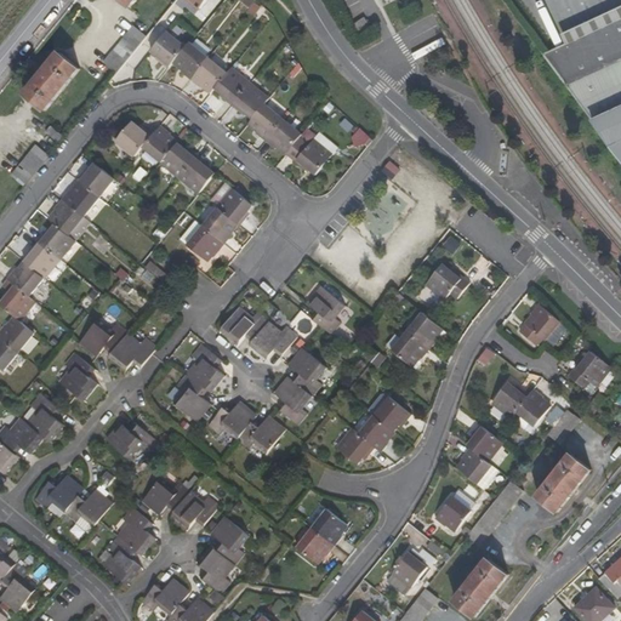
[(254,0),(238,0),(255,16),(262,7),(254,0)]
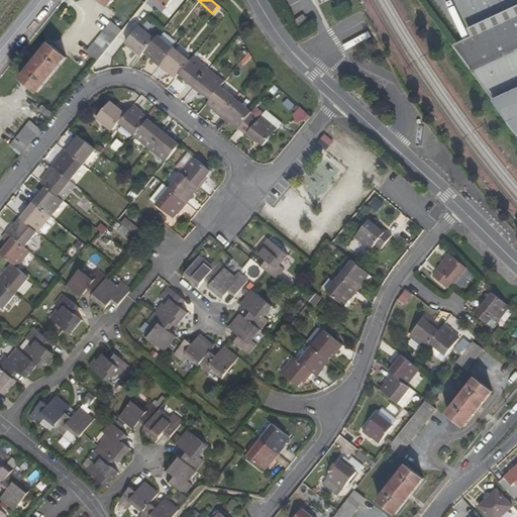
[(516,5),(469,28),(472,36),(516,15),(516,5)]
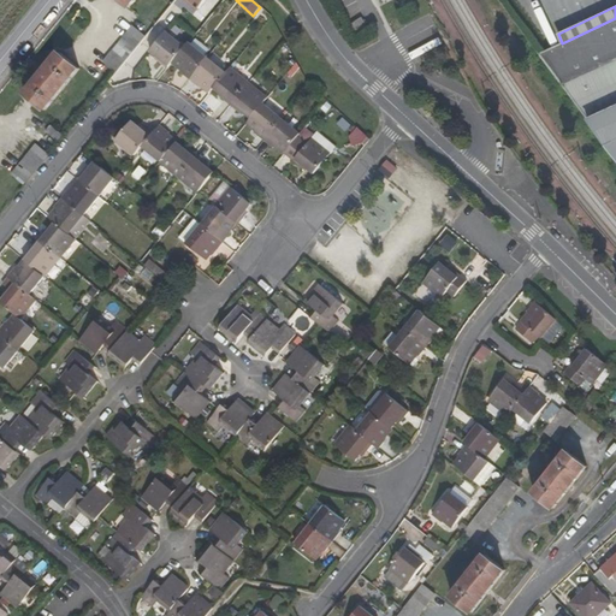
[(368,28),(362,18),(351,25),(357,35),(368,28)]
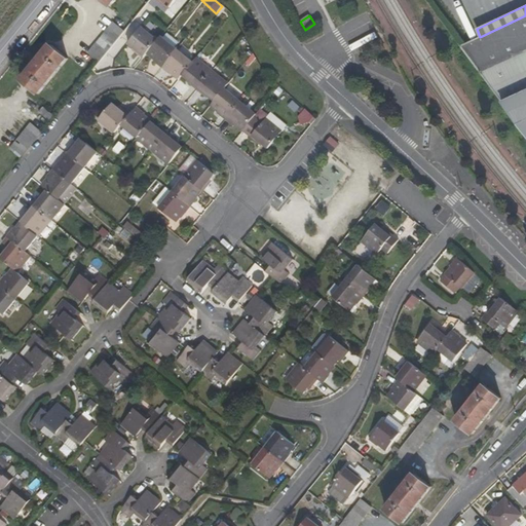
[(471,60),(525,134),(525,15),(480,37),(472,41),(465,44),(460,46),(471,60)]
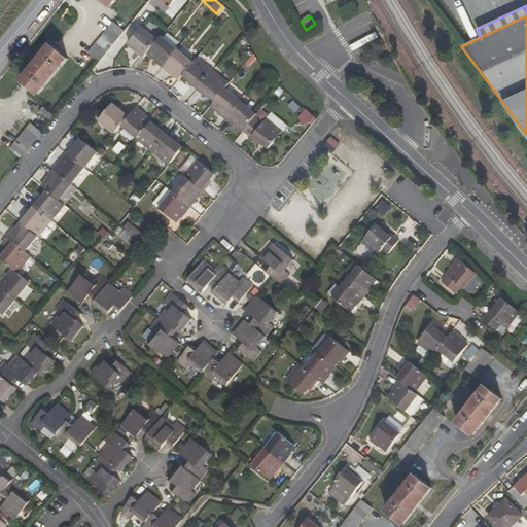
[(99,63),(110,48),(120,36),(110,28),(100,40),(89,55),(99,63)]
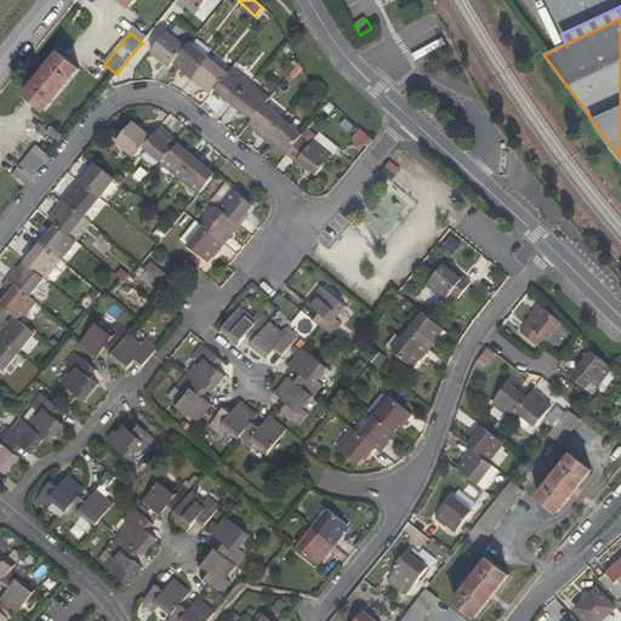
[(169,69),(174,63),(183,72),(182,73),(192,81),(201,89),(203,87),(211,93),(216,89),(226,96),(224,98),(233,106),(243,114),(245,112),(254,119),(249,125),(258,132),(257,134),(266,142),(275,151),(278,148),(285,155),(288,155),(306,170),(308,166),(312,169),(318,175),(334,155),(314,140),(317,137),(307,130),(303,136),(284,120),(266,104),(269,100),(251,84),(232,68),(228,74),(209,58),(191,44),(187,47),(169,33),(153,52),(161,60),(159,61),(169,69)]
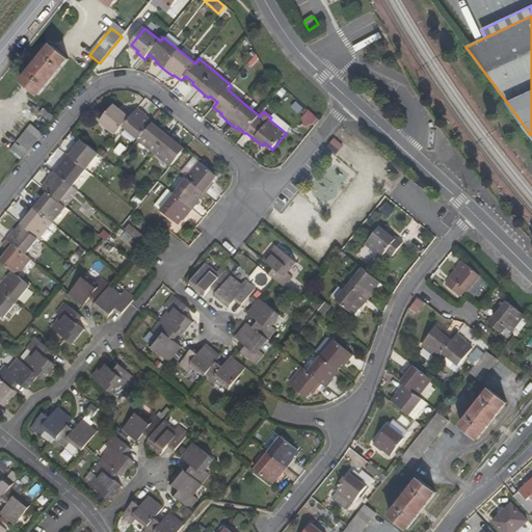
[(163,37),(179,50),(184,46),(167,32),(163,37)]
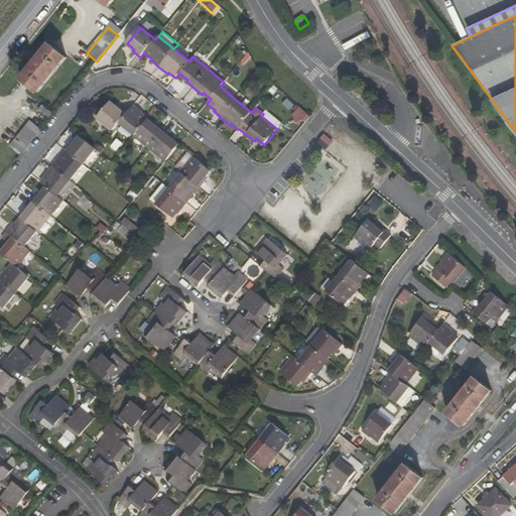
[(67,57),(50,44),(22,80),(38,93),(67,57)]
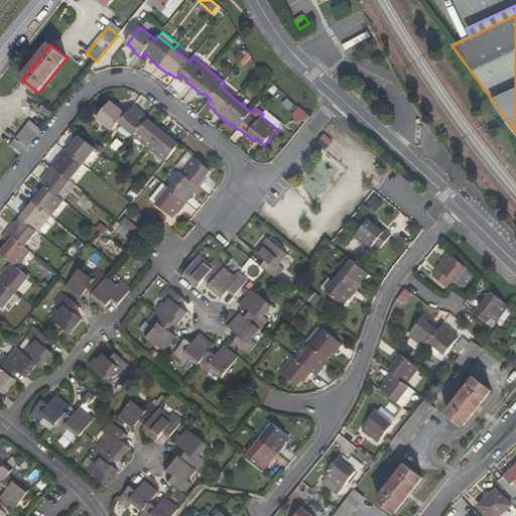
[(286,98),(282,103),(290,110),(294,105),(286,98)]
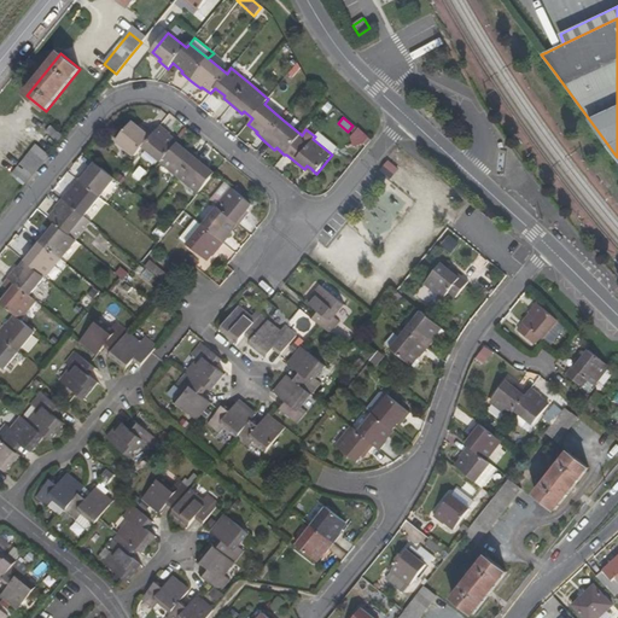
[(135,156),(144,146),(162,162),(161,163),(179,178),(198,193),(199,192),(215,174),(205,167),(207,164),(197,156),(188,149),(186,150),(178,143),(169,134),(170,133),(161,126),(153,134),(144,127),(143,128),(133,121),(117,141),(135,156)]
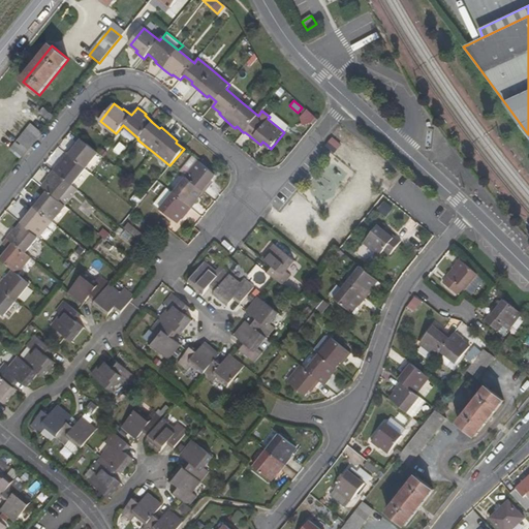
[(40,115),(50,123),(55,117),(44,109),(40,115)]
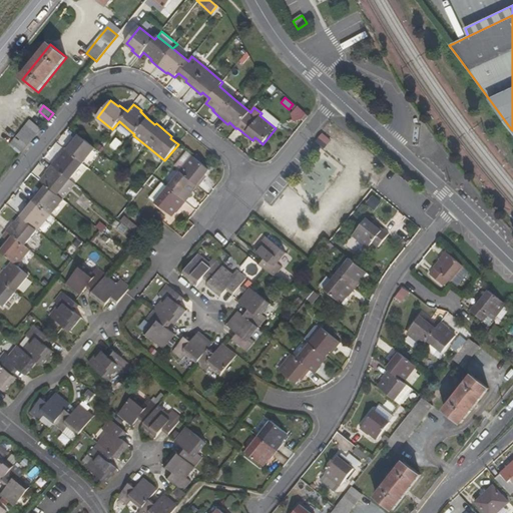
[(295,122),(301,119),(305,121),(309,116),(299,107),(294,112),(295,118),(294,119),(295,122)]
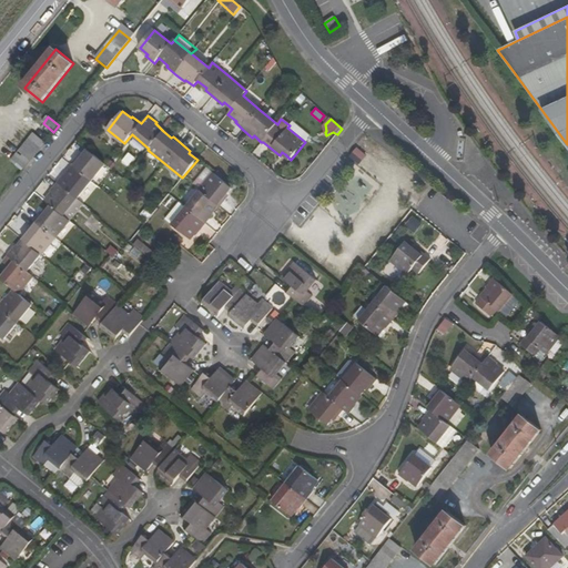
[(11,161),(22,171),(40,148),(30,139),(11,161)]
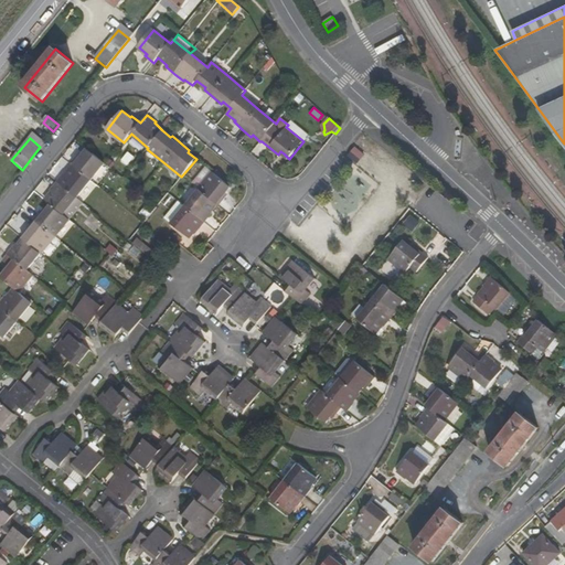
[(80,158),(78,156),(71,164),(73,166),(66,174),(64,172),(57,181),(50,190),(51,192),(44,200),(51,205),(44,214),(42,212),(35,221),(28,230),(30,232),(23,238),(16,247),(14,246),(7,255),(13,259),(6,268),(8,269),(1,278),(13,289),(7,298),(4,297),(0,301),(0,333),(4,338),(18,321),(31,304),(19,292),(32,276),(31,275),(27,270),(39,256),(41,254),(56,236),(70,220),(63,214),(76,198),(91,181),(105,163),(87,148),(87,149),(80,158)]
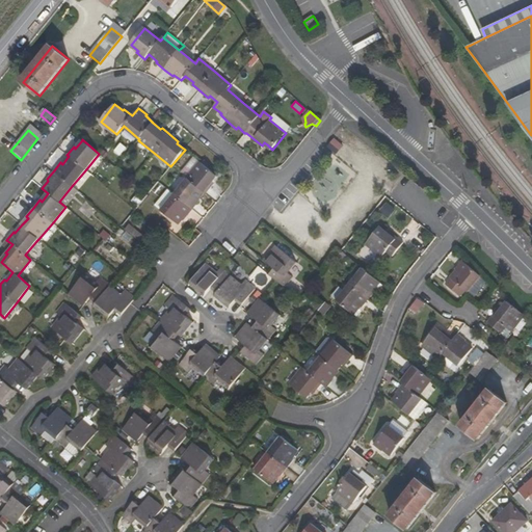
[(341,145),(335,140),(329,147),(336,151),(341,145)]
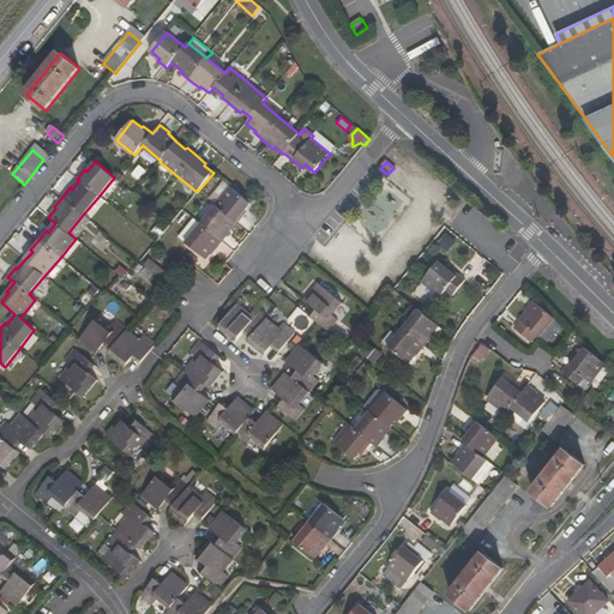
[(517,164),(501,174),(510,187),(525,178),(517,164)]
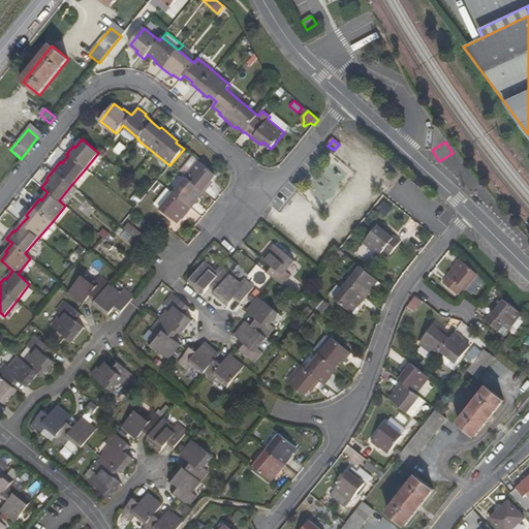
[(186,177),(187,178),(174,193),(160,210),(178,223),(185,215),(186,216),(192,209),(199,200),(197,199),(204,191),(205,192),(211,184),(210,183),(216,175),(199,161),(186,177)]
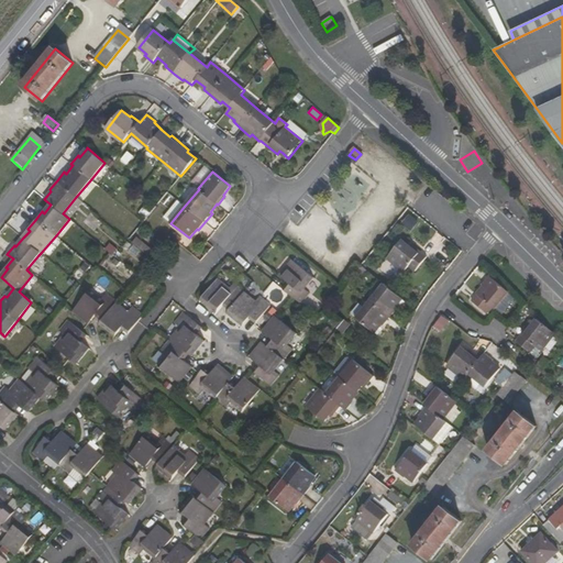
[(161,202),(168,208),(174,199),(166,194),(161,202)]
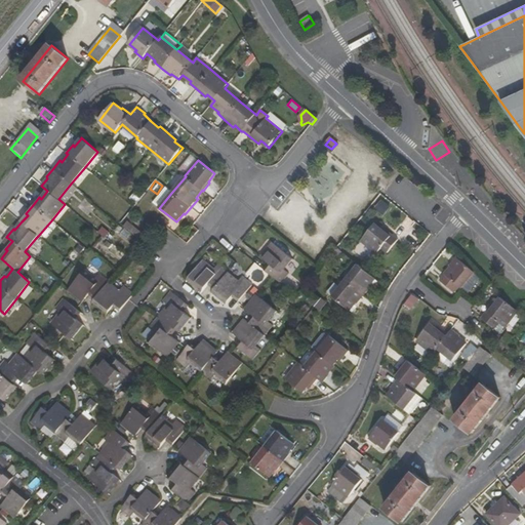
[(381,200),(374,208),(382,216),(391,207),(381,200)]
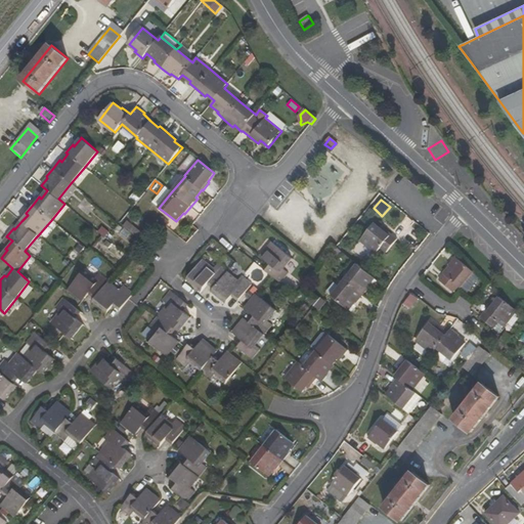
[(142,234),(127,222),(124,226),(139,238),(142,234)]
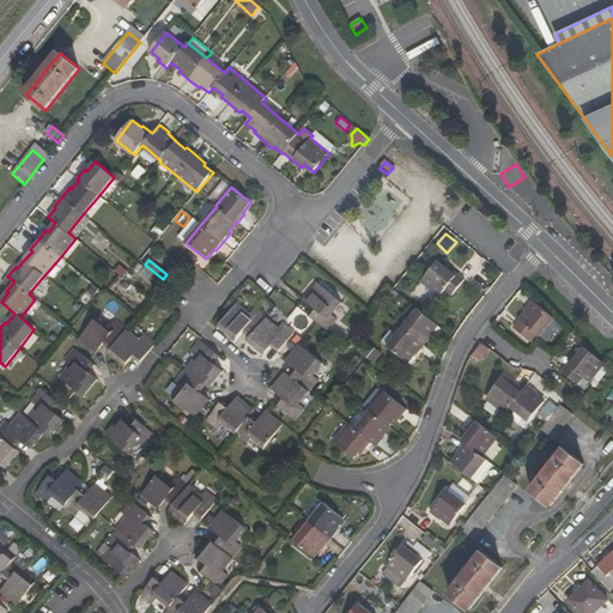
[(451,296),(465,279),(449,266),(447,268),(443,266),(438,262),(423,281),(441,296),(445,290),(451,296)]
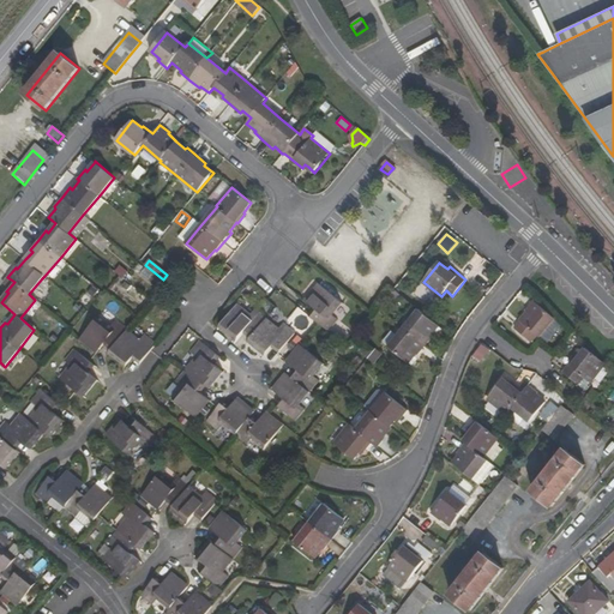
[(29,294),(34,299),(48,283),(42,278),(29,294)]
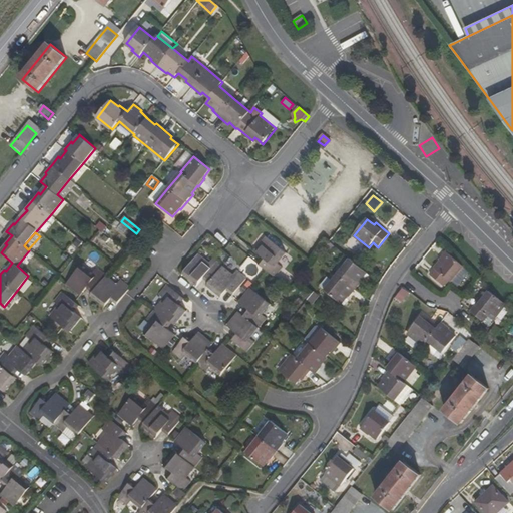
[(266,259),(261,265),(265,270),(274,277),(282,267),(277,263),(285,252),(267,237),(255,251),(263,257),(266,259)]
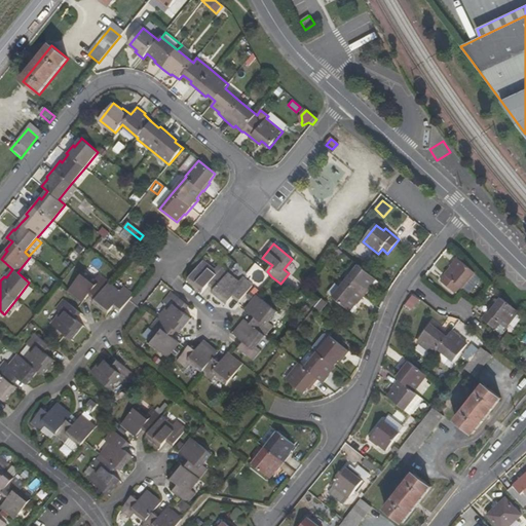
[(462,289),(476,273),(457,258),(450,265),(452,267),(441,280),(455,293),(460,287),(462,289)]
